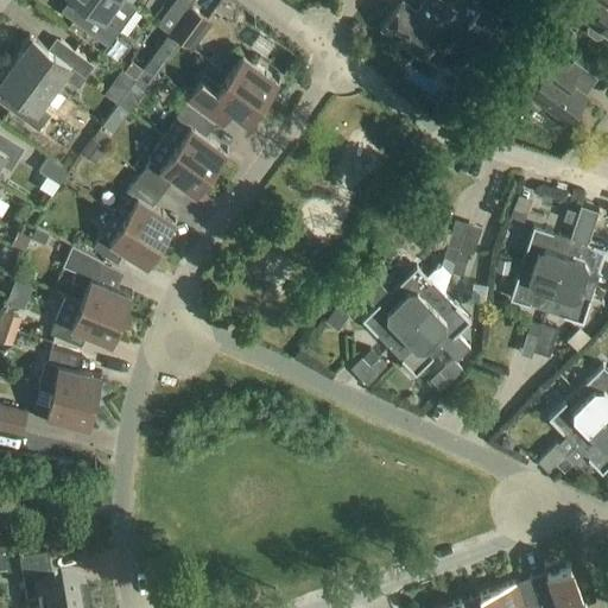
[(77,0),(84,5),(74,20),(107,45),(135,7),(126,0),(77,0)]
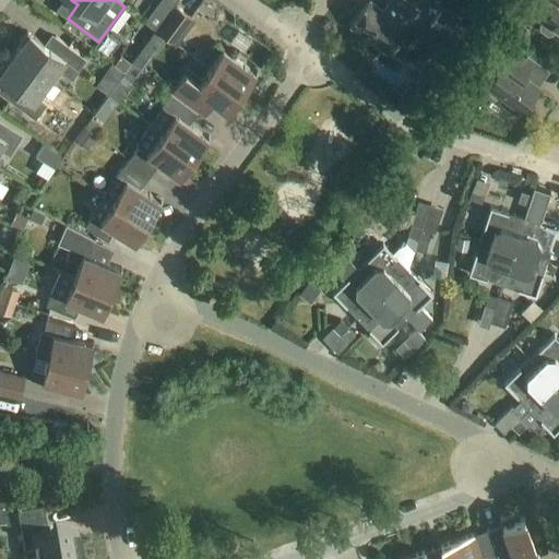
[(161,0),(145,22),(156,30),(176,2),(177,0),(161,0)]
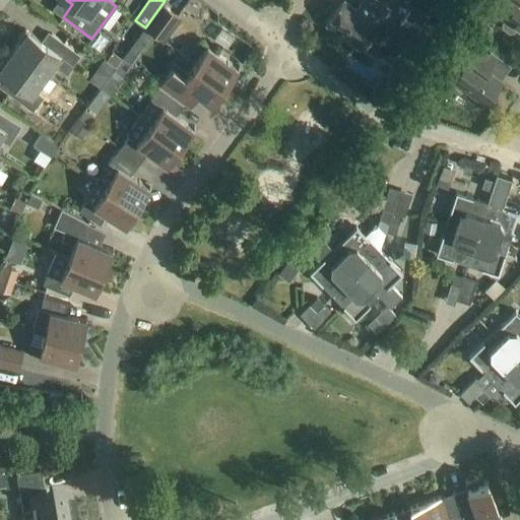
[(377,25),(389,9),(377,0),(363,0),(356,9),(343,0),(326,24),(360,50),(378,25),(377,25)]
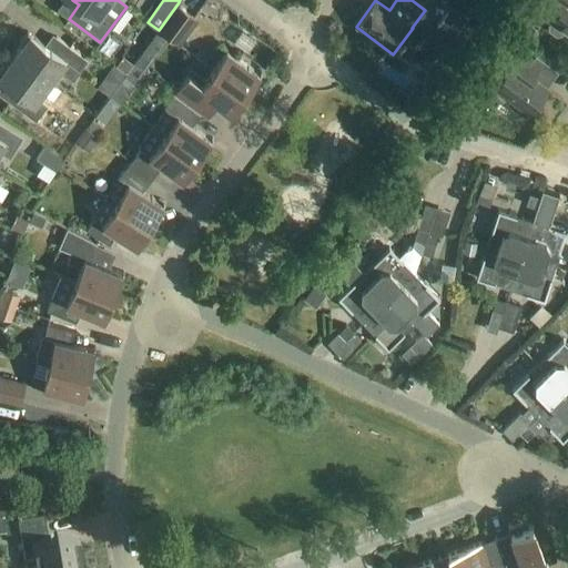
[(567,34),(567,0),(551,0),(556,2),(545,18),(551,22),(548,26),(549,30),(556,36),(560,34),(564,31),(567,34)]
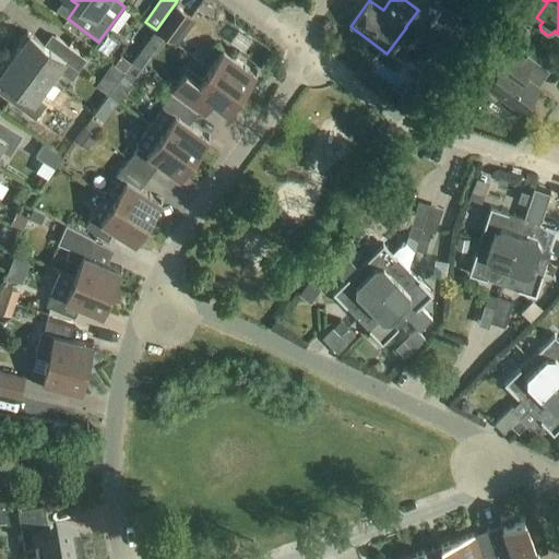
[(174,42),(191,18),(176,7),(158,30),(174,42)]
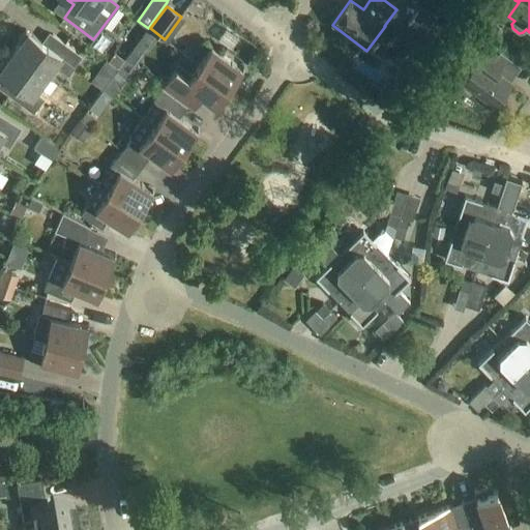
[(421,38),(433,22),(416,11),(405,28),(421,38)]
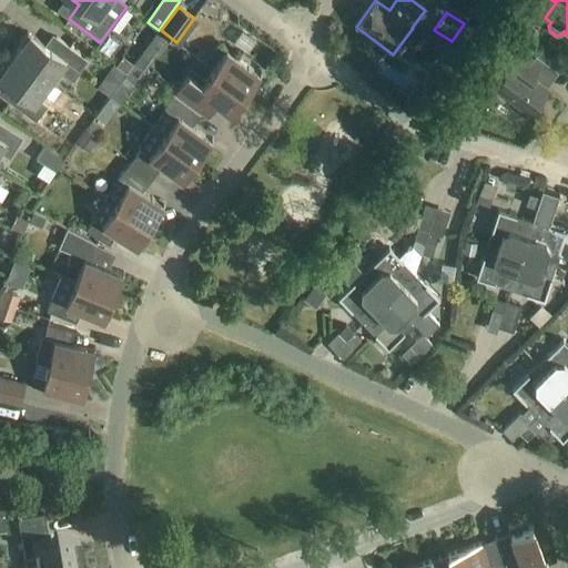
[(13,56),(50,82),(59,69),(73,80),(88,61),(60,40),(52,51),(27,32),(19,43),(21,44),(13,56)]
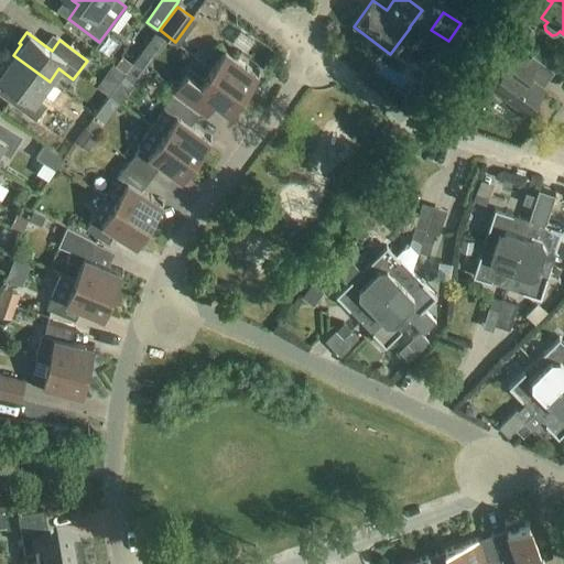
[(210,69),(243,94),(259,73),(258,72),(257,73),(217,43),(212,51),(219,57),(210,69)]
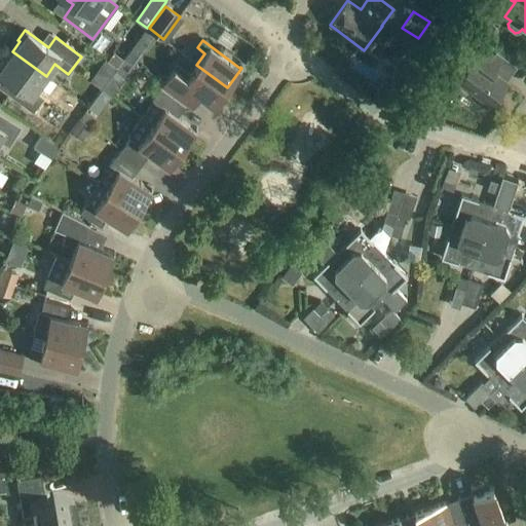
[(490,104),(506,82),(493,72),(500,62),(473,41),(458,61),(466,67),(457,80),(490,104)]
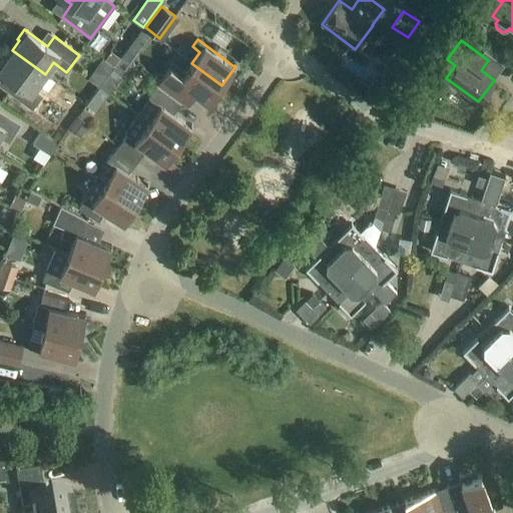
[(121,57),(131,64),(141,50),(131,43),(121,57)]
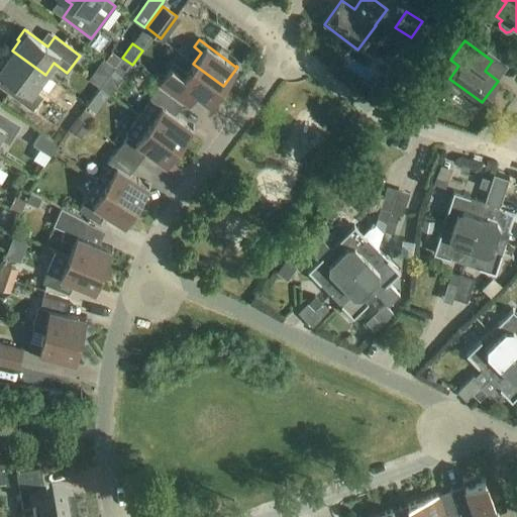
[(7,92),(32,110),(45,93),(36,87),(45,75),(12,50),(5,60),(3,59),(0,62),(0,71),(14,82),(7,92)]
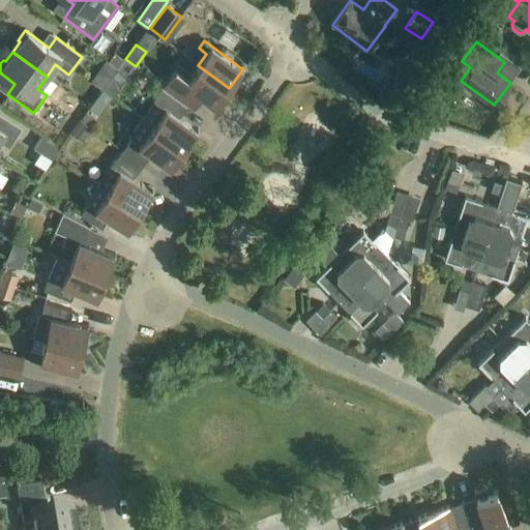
[(129,75),(136,66),(125,59),(120,67),(129,75)]
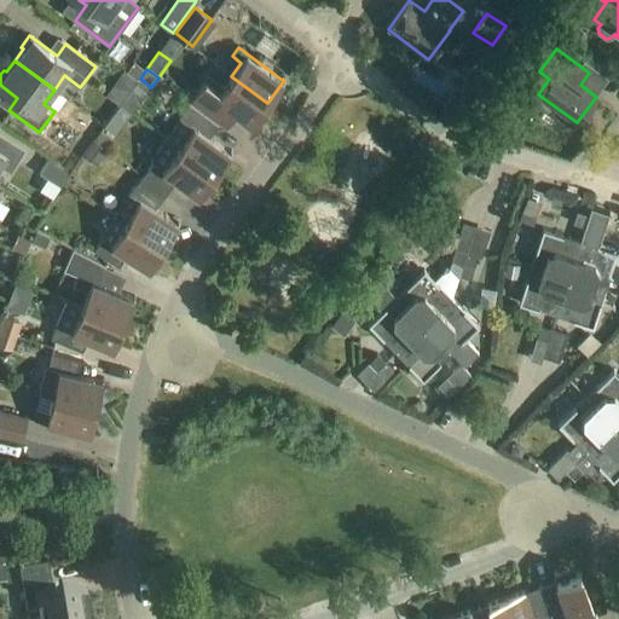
[(250,126),(267,103),(231,76),(223,87),(208,77),(191,99),(225,125),(235,113),(250,123),(249,126),(250,126)]
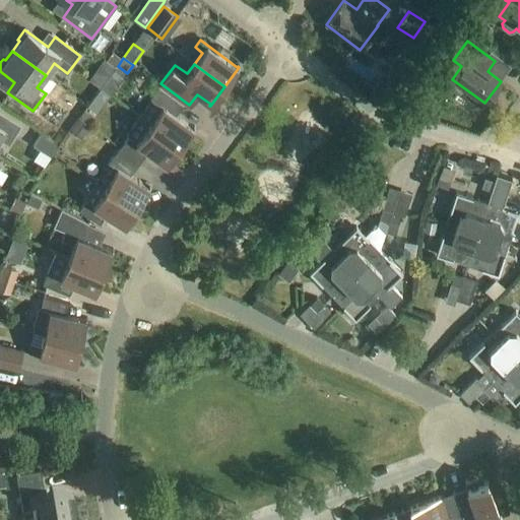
[(381,76),(376,84),(388,91),(392,84),(381,76)]
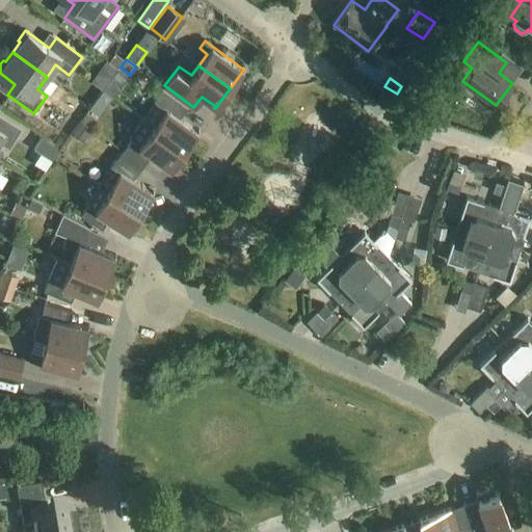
[(143,120),(185,150),(200,130),(198,129),(197,131),(180,117),(187,107),(162,88),(154,100),(156,101),(143,120)]
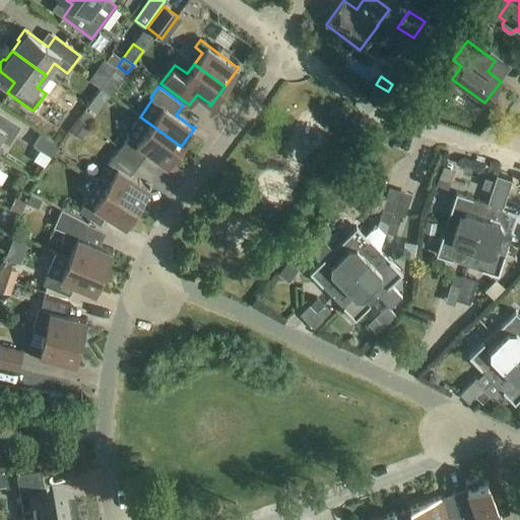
[(86,110),(80,118),(90,124),(95,117),(86,110)]
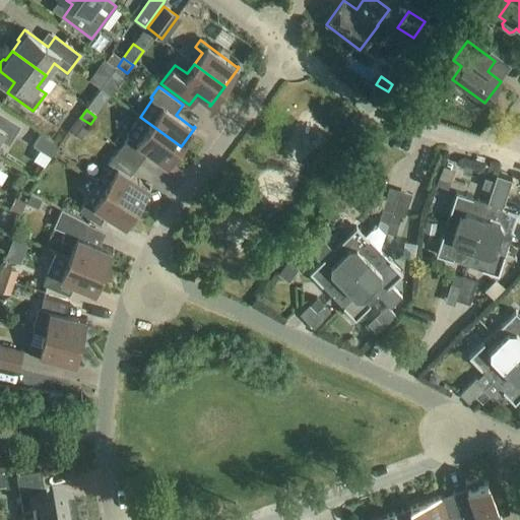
[(0,138),(8,144),(20,126),(0,113),(0,138)]
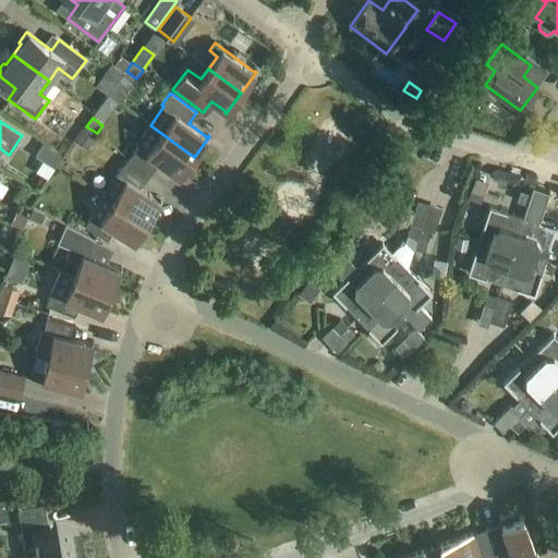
[(178,179),(194,157),(150,125),(136,144),(138,146),(129,159),(149,174),(159,162),(178,177),(177,178),(178,179)]
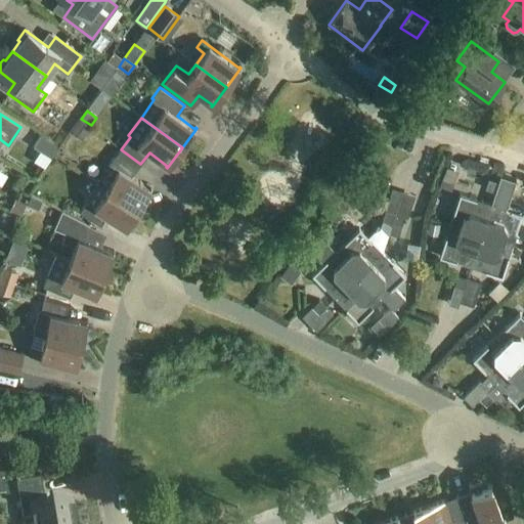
[(82,140),(91,127),(81,120),(72,133),(82,140)]
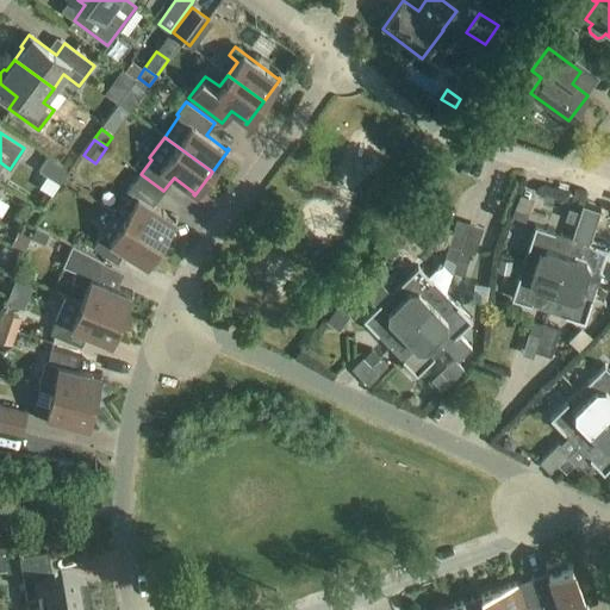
[(58,163),(69,170),(78,157),(67,151),(58,163)]
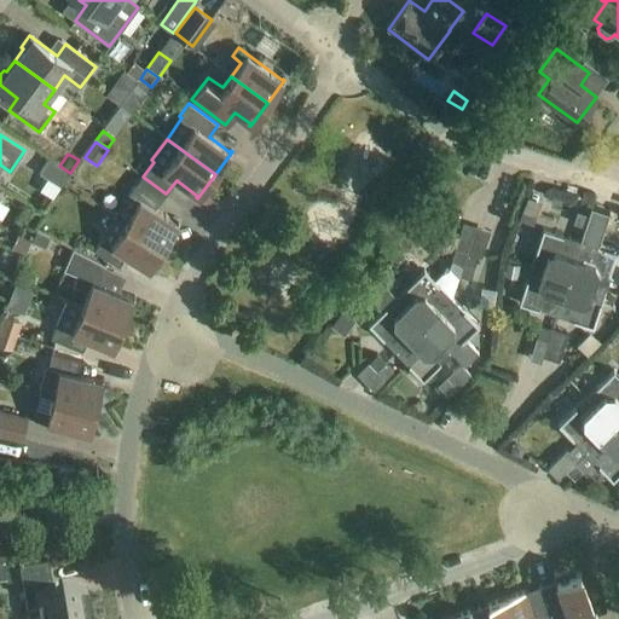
[(63,185),(70,173),(59,166),(52,178),(63,185)]
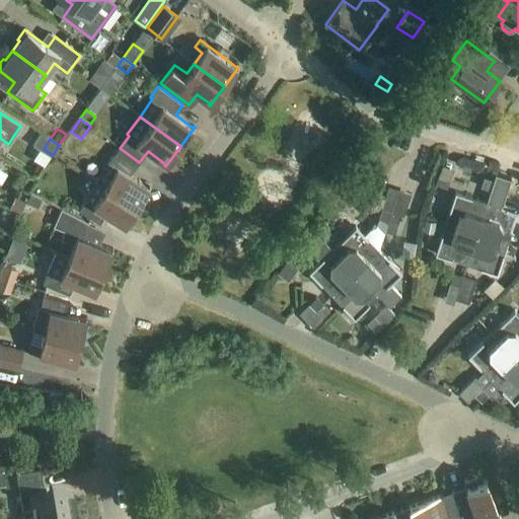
[(130,174),(139,162),(120,148),(108,162),(97,181),(137,207),(150,186),(149,184),(148,187),(130,174)]
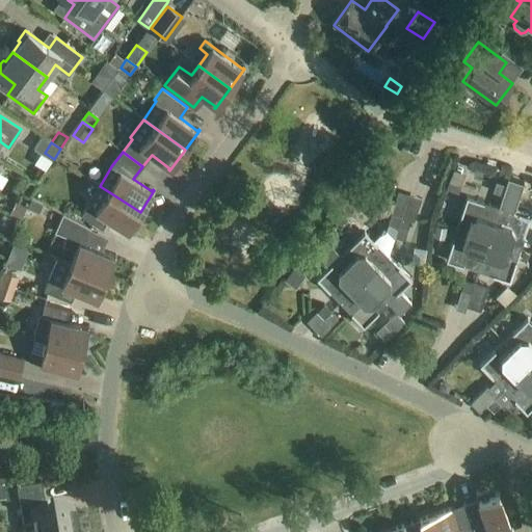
[(0,162),(0,170),(9,177),(17,164),(4,156),(0,162)]
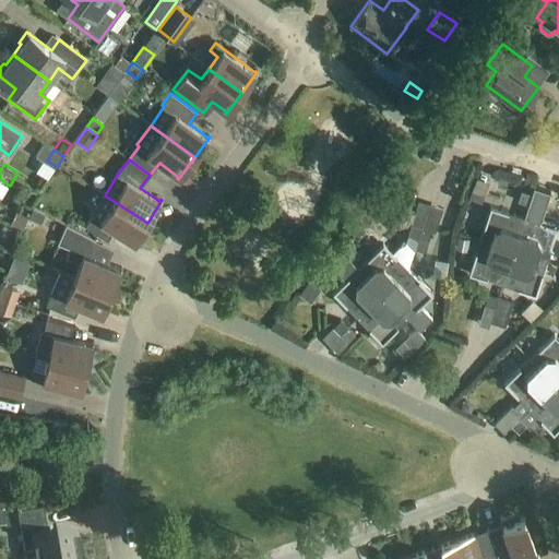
[(482,202),(488,182),(476,178),(470,198),(482,202)]
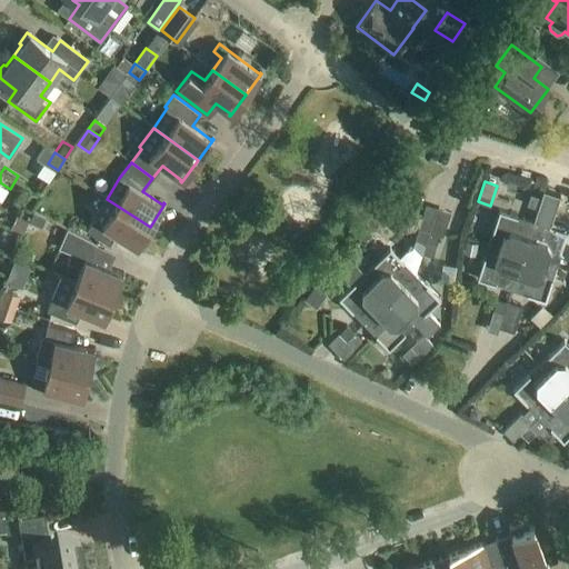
[(537,208),(540,198),(531,195),(528,206),(537,208)]
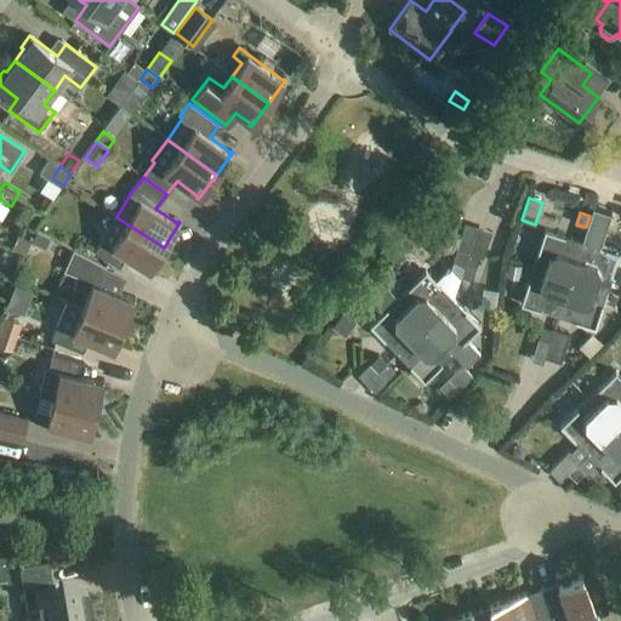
[(420,240),(433,226),(422,216),(409,231),(420,240)]
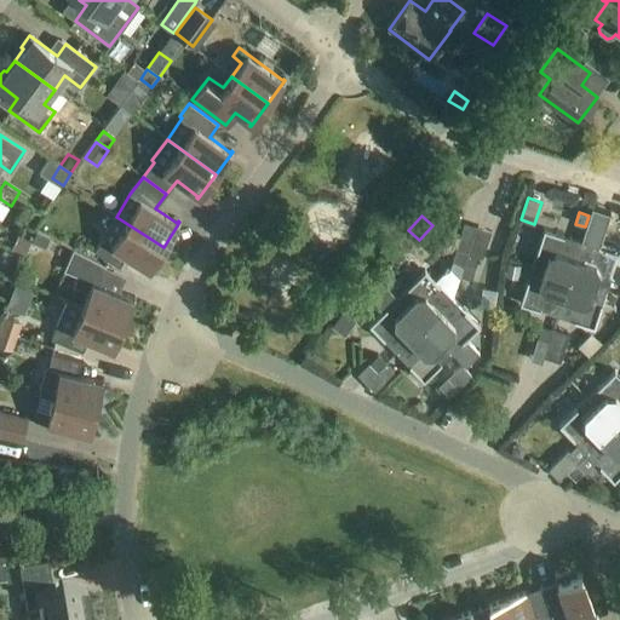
[(589,216),(585,227),(597,231),(601,219),(589,216)]
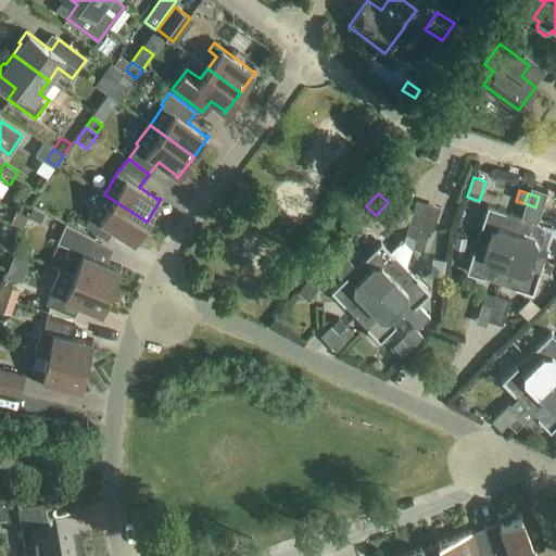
[(134,243),(147,222),(104,194),(85,226),(106,240),(114,228),(134,241),(133,242),(134,243)]
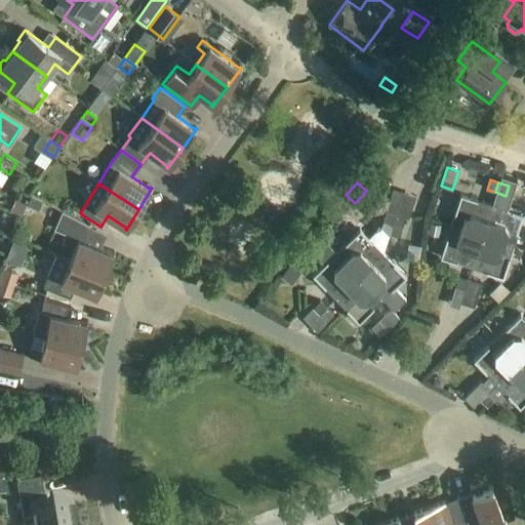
[(482,236),(492,204),(460,194),(450,226),(482,236)]
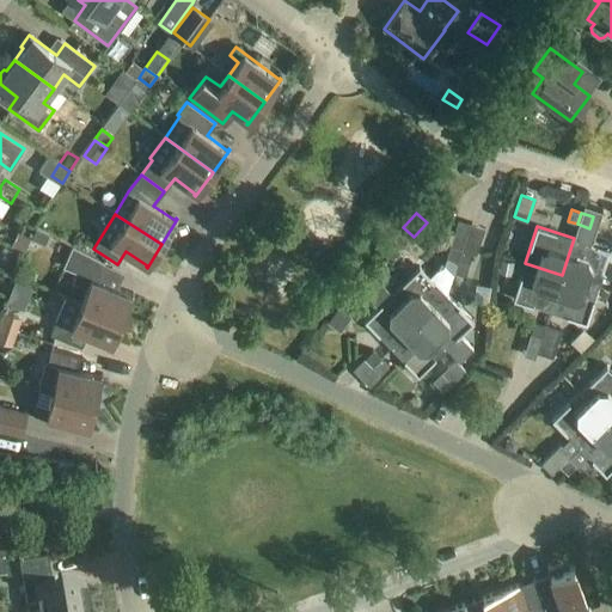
[(46,244),(49,234),(37,230),(34,238),(46,244)]
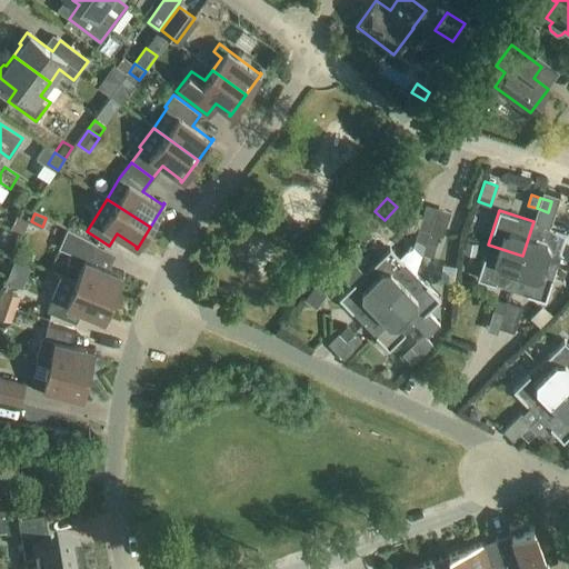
[(25,233),(29,222),(17,217),(12,228),(25,233)]
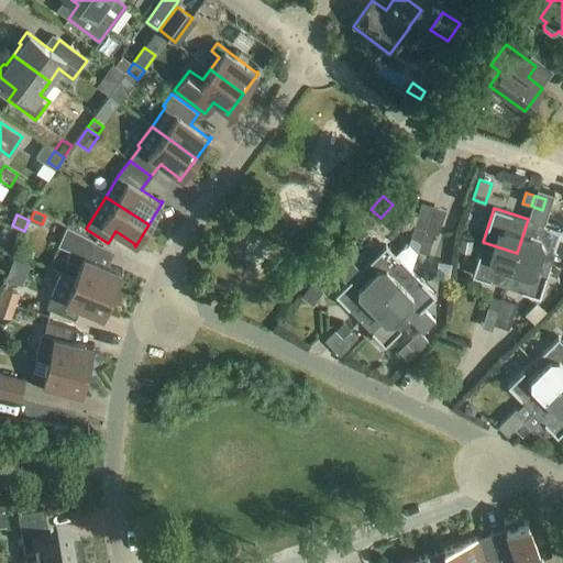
[(517,253),(550,264),(561,230),(528,219),(517,253)]
